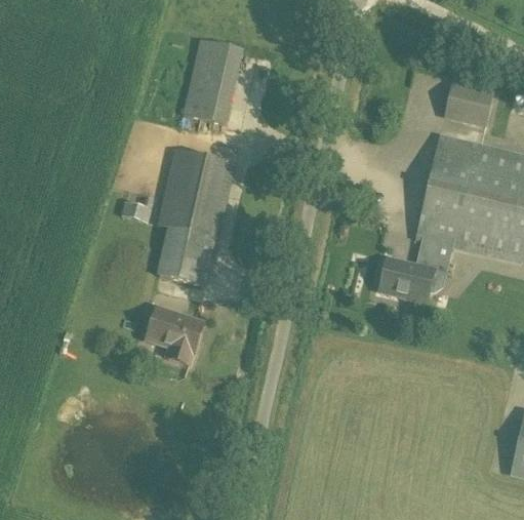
[(200,39),(182,114),(225,124),(242,49),(200,39)]
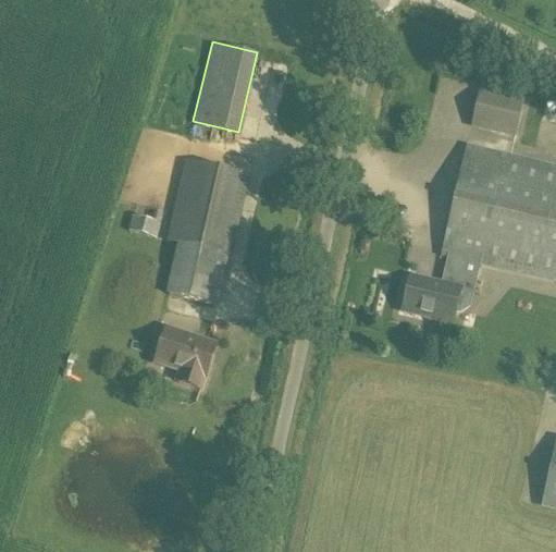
[(470,124),(515,134),(523,97),(479,86),(470,124)]
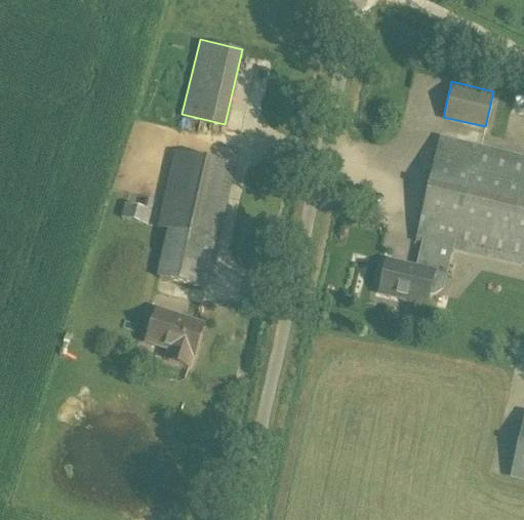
[(378,291),(427,303),(429,292),(432,292),(441,287),(451,247),(523,265),(523,154),(439,134),(414,239),(420,241),(415,264),(386,257),(378,291)]
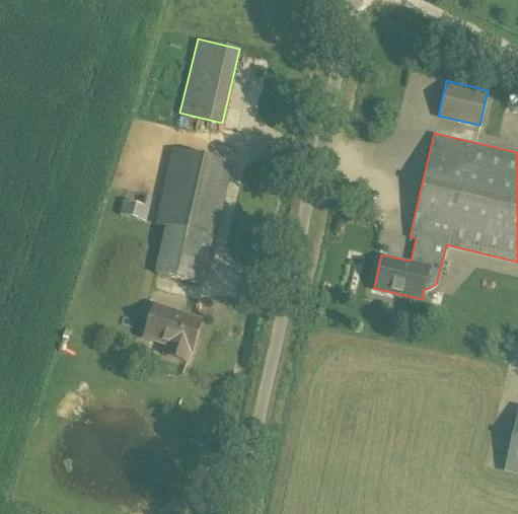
[(212,235),(215,236),(232,160),(171,146),(154,222),(164,224),(153,272),(202,282),(212,235)]
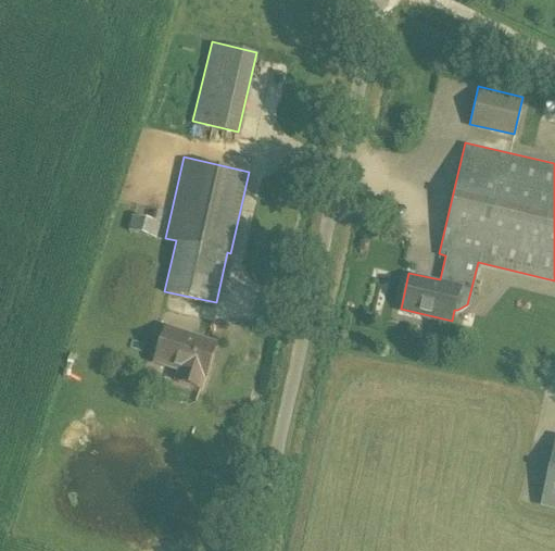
[(143,216),(131,213),(127,227),(155,235),(160,221),(158,220),(164,199),(155,197),(152,207),(146,204),(143,216)]
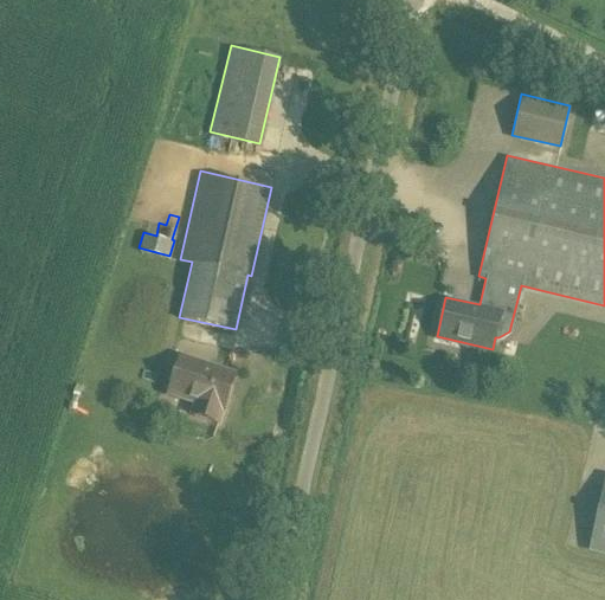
[(236,371),(180,353),(167,392),(193,400),(190,412),(219,421),(223,411),(223,410),(236,371)]
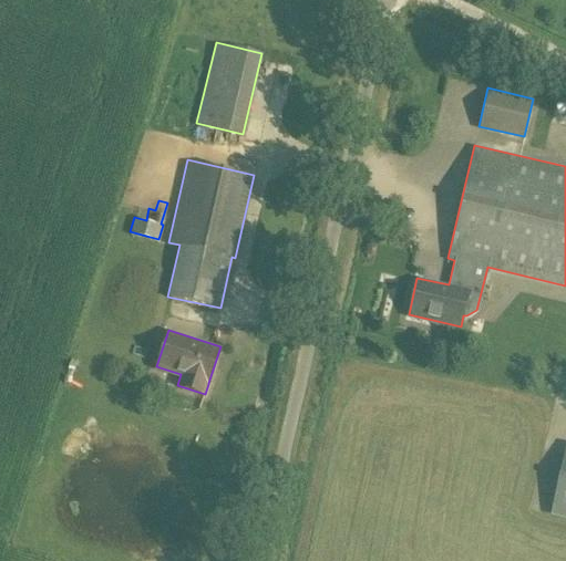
[(565,443),(551,512),(565,516),(565,443)]
